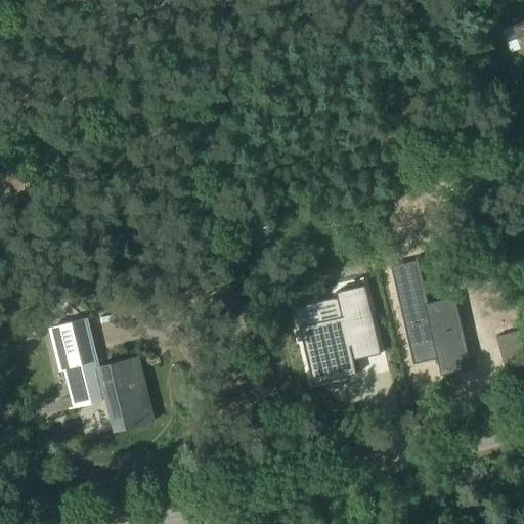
[(522,33),(515,36),(522,56),(523,55),(523,26),(520,28),(522,33)]
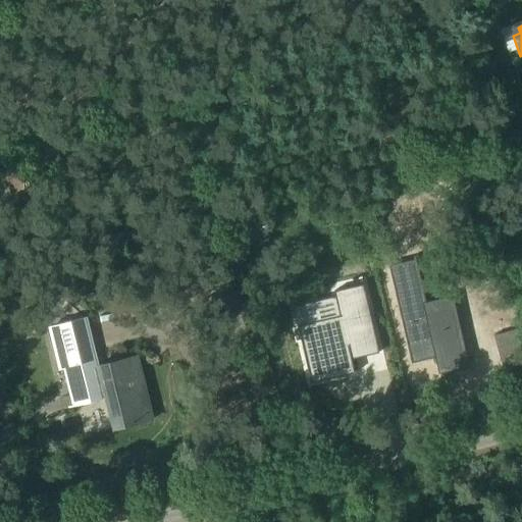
[(432,312),(458,309),(455,282),(429,285),(432,312)]
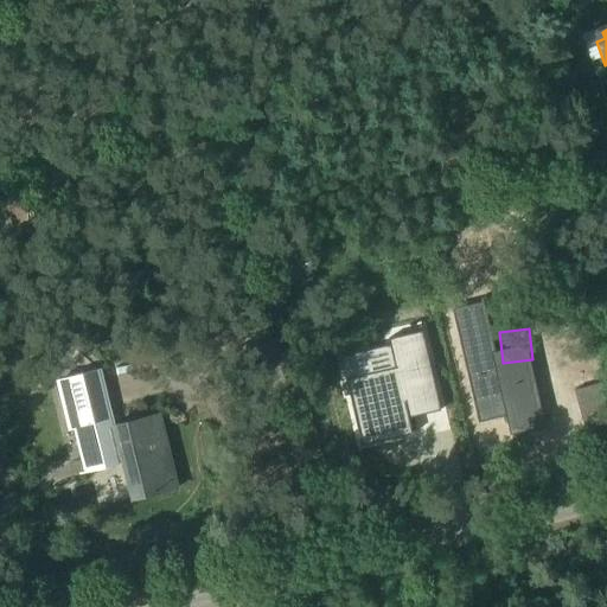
[(397,369),(346,381),(362,445),(410,433),(407,417),(438,410),(420,332),(390,339),(397,369)]
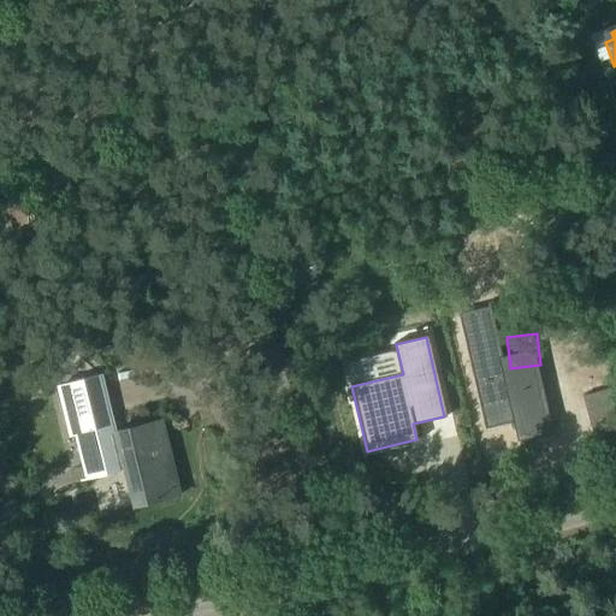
[(566,473),(549,403),(519,410),(501,337),(467,345),(497,473),(528,465),(533,481),(566,473)]
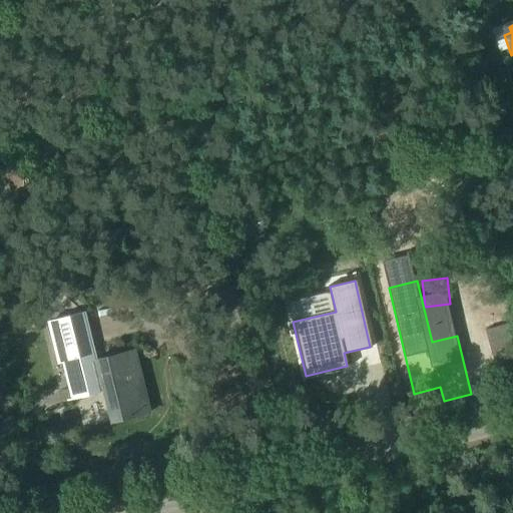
[(84,314),(48,323),(59,366),(62,366),(71,402),(104,393),(112,422),(150,413),(142,382),(139,383),(131,352),(97,361),(84,314)]
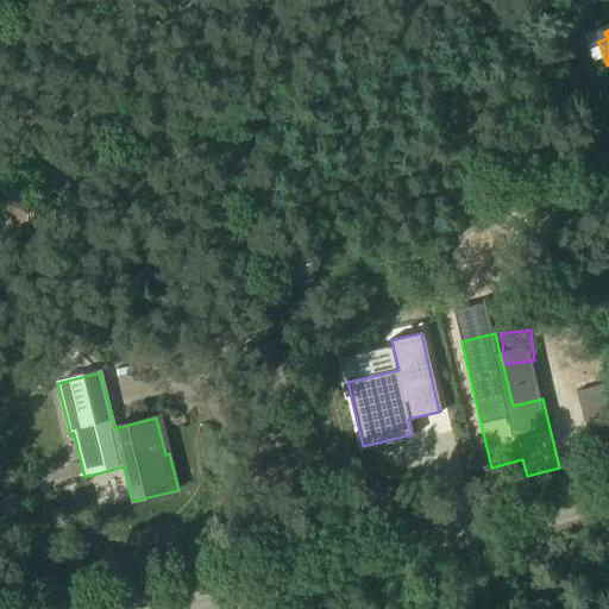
[(575,388),(595,458),(608,453),(608,403),(602,380),(575,388)]
